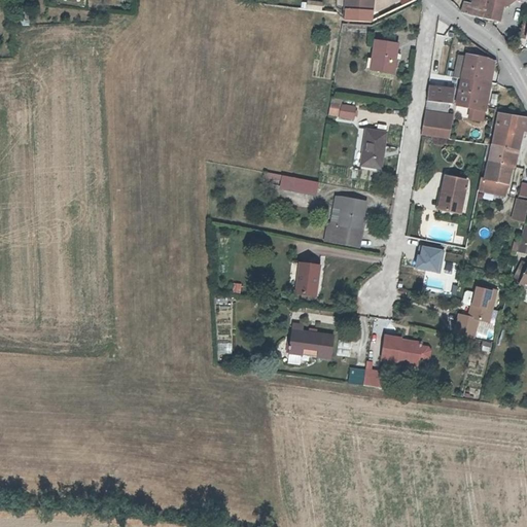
[(345,0),(345,9),(373,10),(373,0),(345,0)]
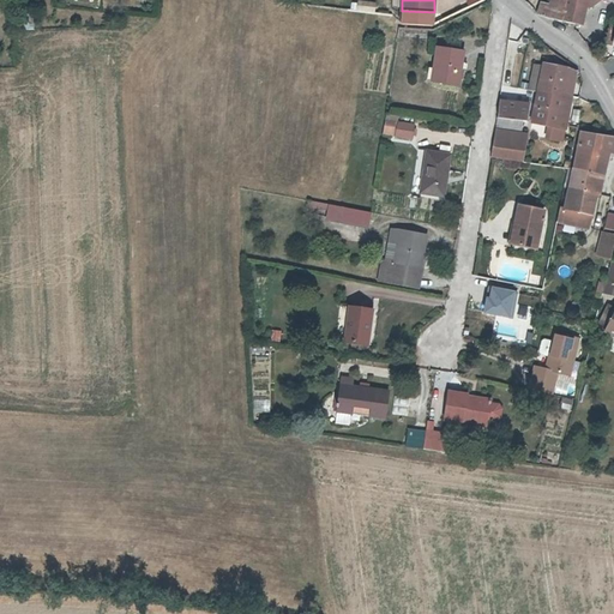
[(551,0),(549,6),(541,4),(539,13),(540,13),(547,17),(558,19),(564,19),(567,0),(551,0)]
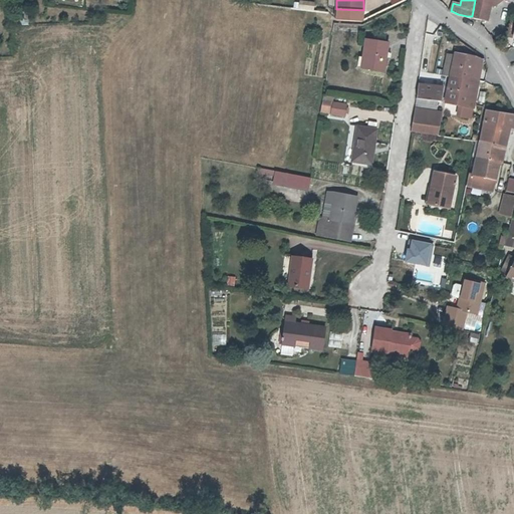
[(513,0),(475,0),(472,16),(487,19),(491,3),(497,4),(502,0),(513,0)]
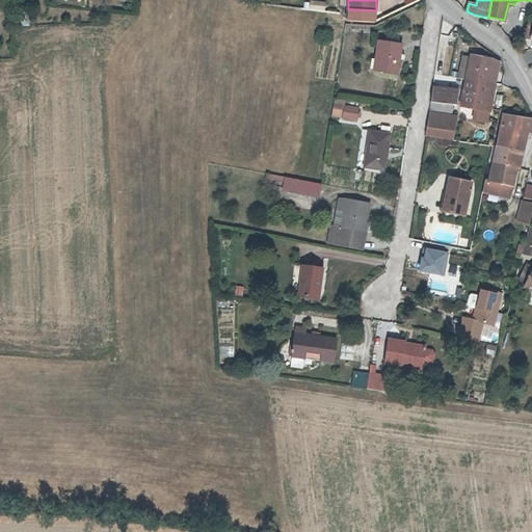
[(313,2),(313,11),(323,11),(324,2),(313,2)]
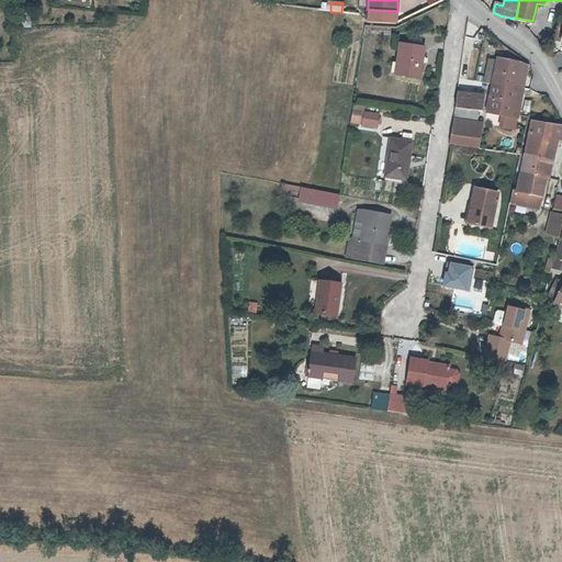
[(400,42),(395,74),(419,77),(425,46),(400,42)]
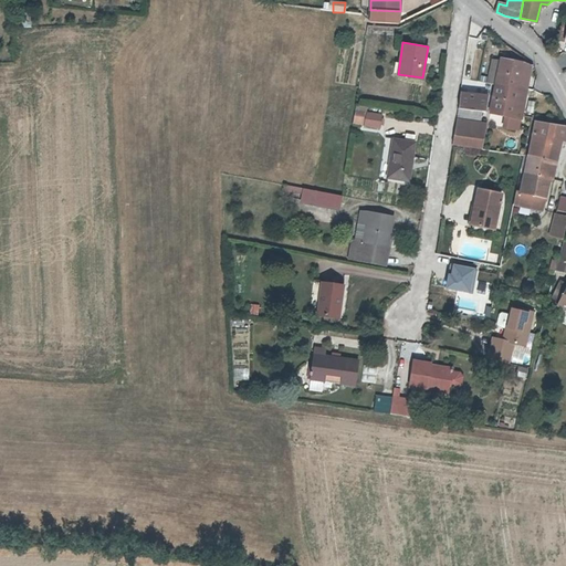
[(505,43),(505,42),(496,83),(520,86),(524,60),(533,61),(534,53),(505,43)]
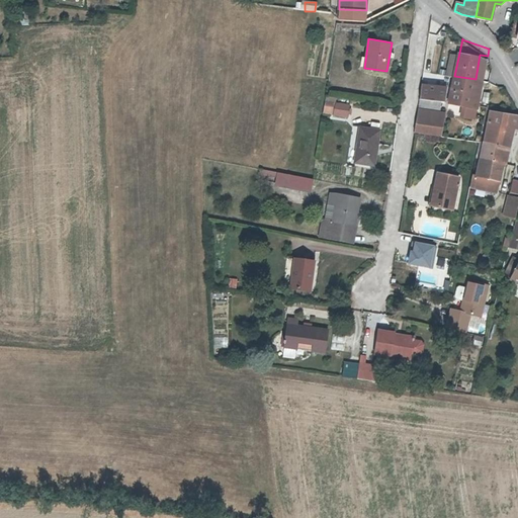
[(476,79),(483,80),(488,56),(480,55),(476,79)]
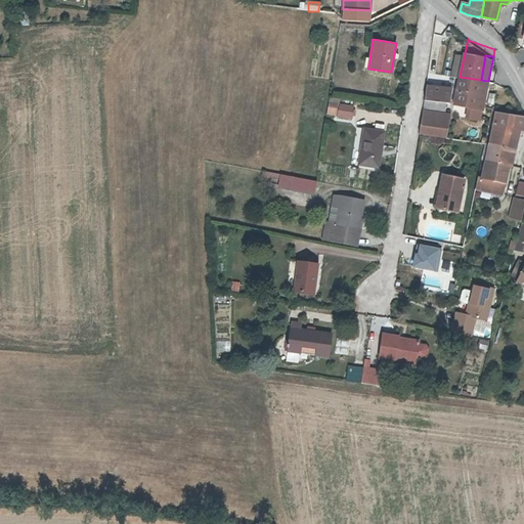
[(454,103),(484,108),(487,88),(480,87),(481,80),(460,77),(454,103)]
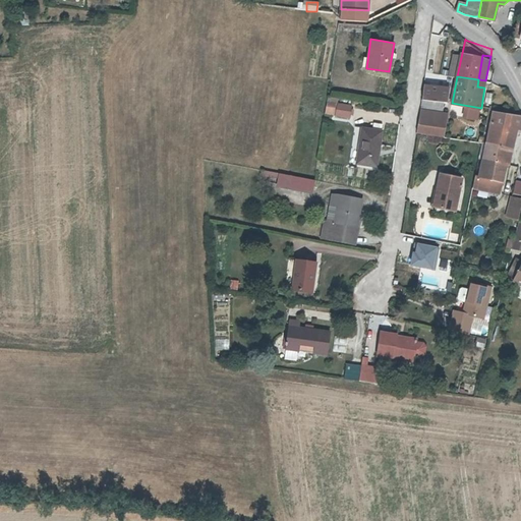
[(424,79),(421,98),(444,102),(447,103),(449,93),(428,89),(430,80),(424,79)]
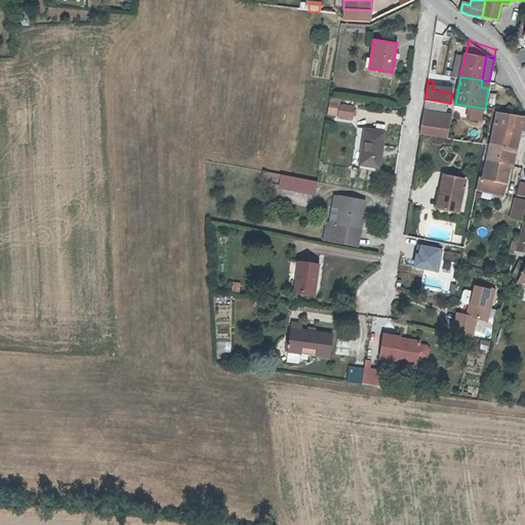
[(447,103),(425,98),(423,109),(445,112),(447,103)]
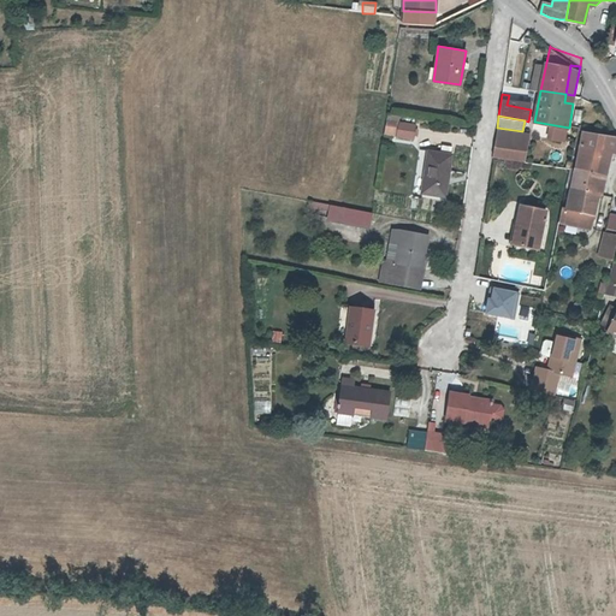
[(394,136),(396,123),(390,122),(390,126),(384,126),(383,135),(394,136)]
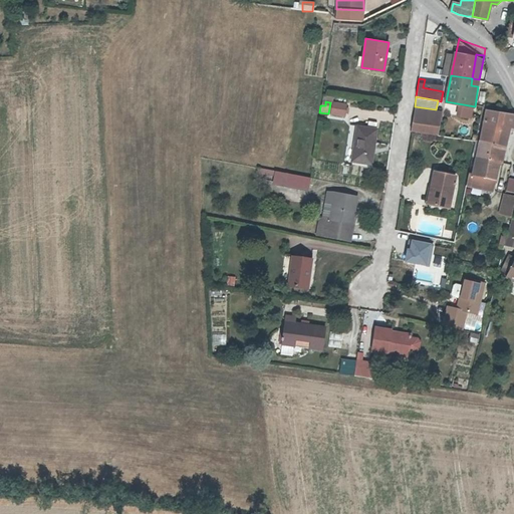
[(330,102),(328,113),(344,116),(346,104),(330,102)]
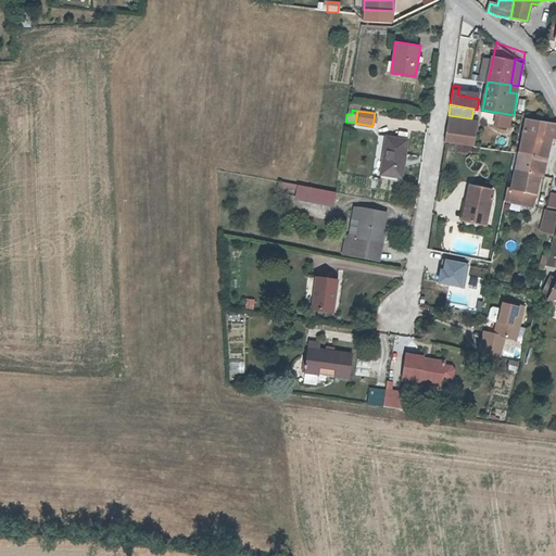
[(471,118),(449,115),(444,140),(468,143),(471,118)]
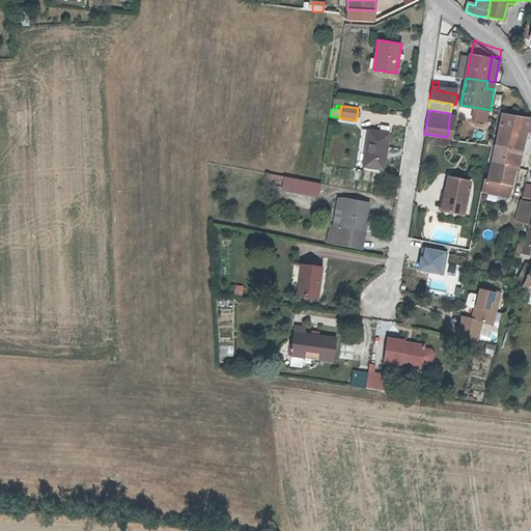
[(521,129),(525,129),(530,130),(530,117),(503,113),(497,143),(516,149),(521,129)]
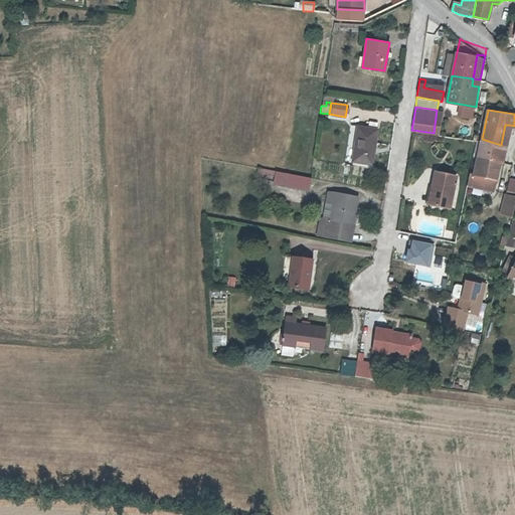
[(505,146),(506,146),(509,125),(505,125),(501,145),(505,146)]
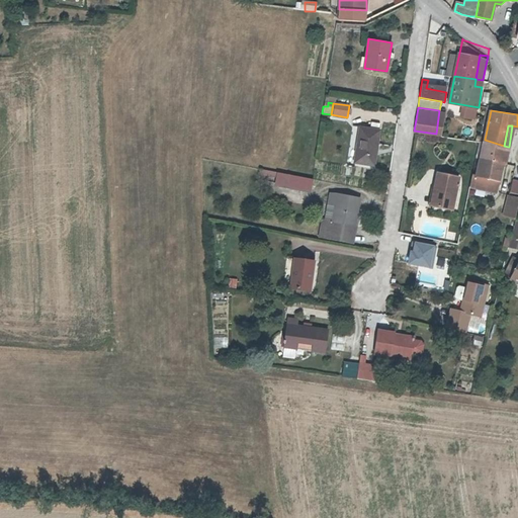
[(359,126),(353,162),(372,165),(378,130),(359,126)]
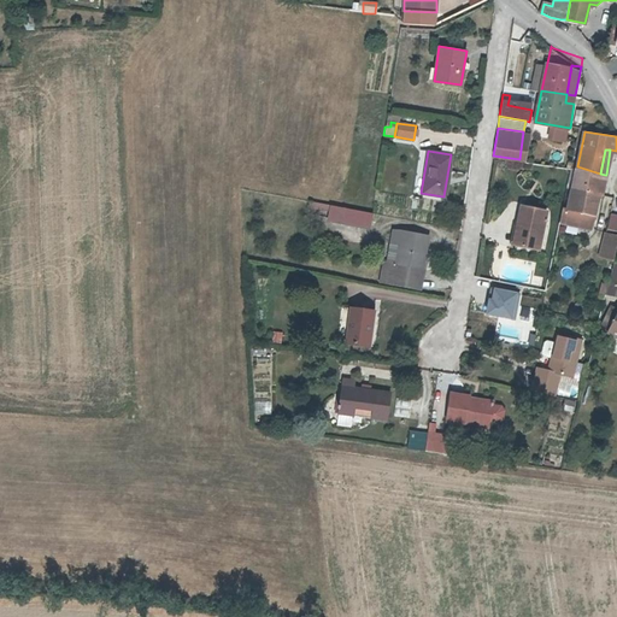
[(600,174),(577,166),(571,165),(571,168),(566,186),(566,187),(573,188),(568,209),(563,207),(559,222),(595,229),(599,210),(600,203),(603,194),(606,175),(605,175),(600,174)]
